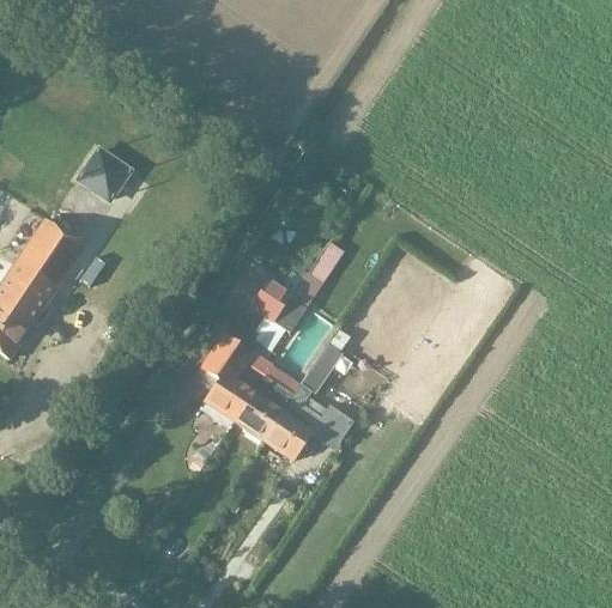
[(137,162),(98,164),(100,188),(138,186),(137,162)]
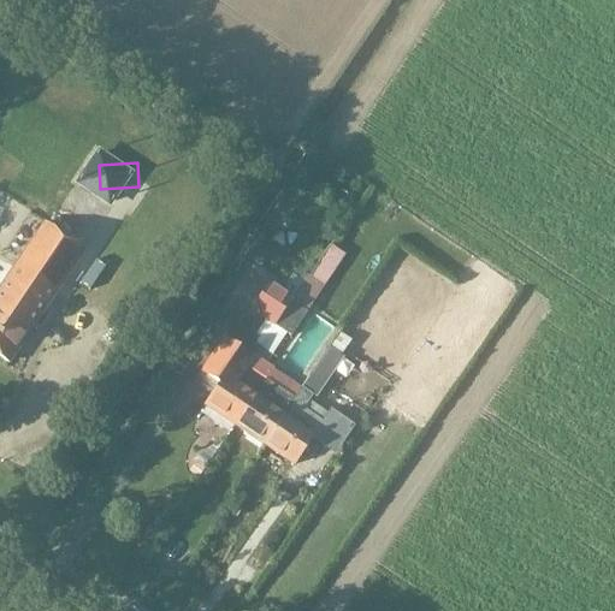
[(0,353),(9,359),(84,247),(45,220),(0,285),(0,353)]
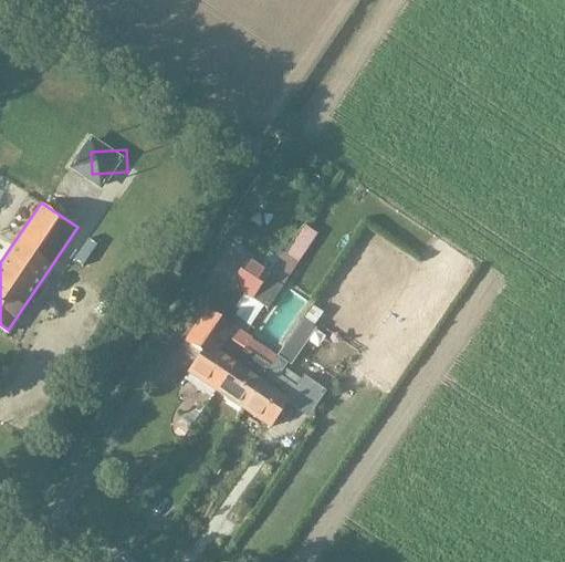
[(248,256),(230,281),(252,297),(268,274),(270,271),(248,256)]
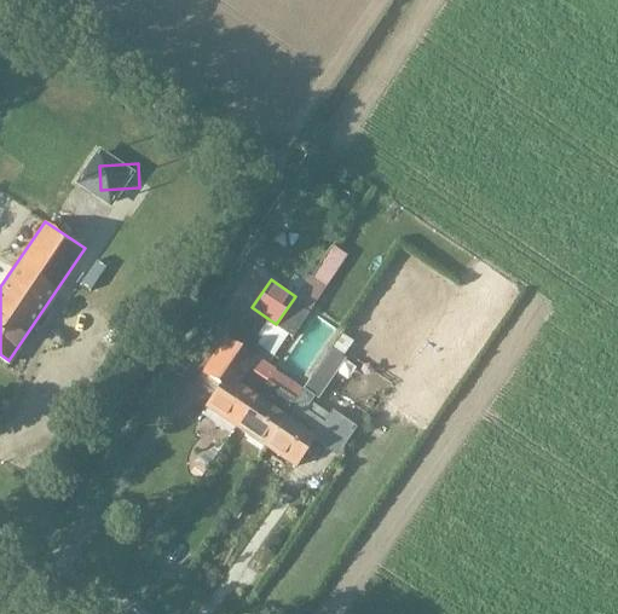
[(293,300),(276,324),(293,335),(309,311),(293,300)]
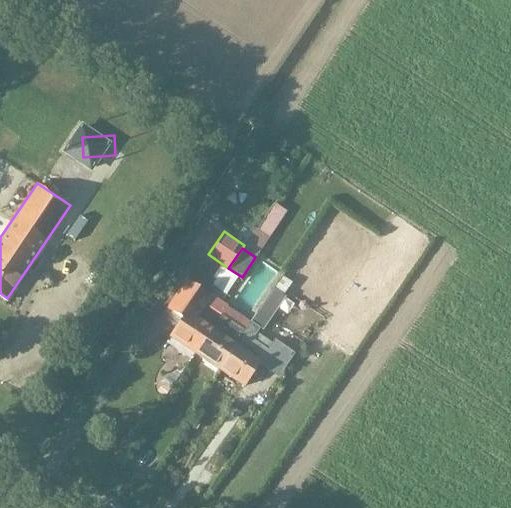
[(281,276),(292,285),(301,272),(291,264),(281,276)]
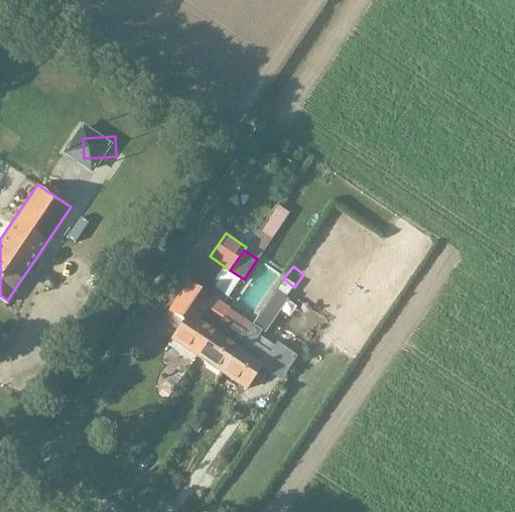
[(171,338),(196,354),(214,328),(198,317),(212,296),(187,280),(171,305),(186,314),(171,338)]
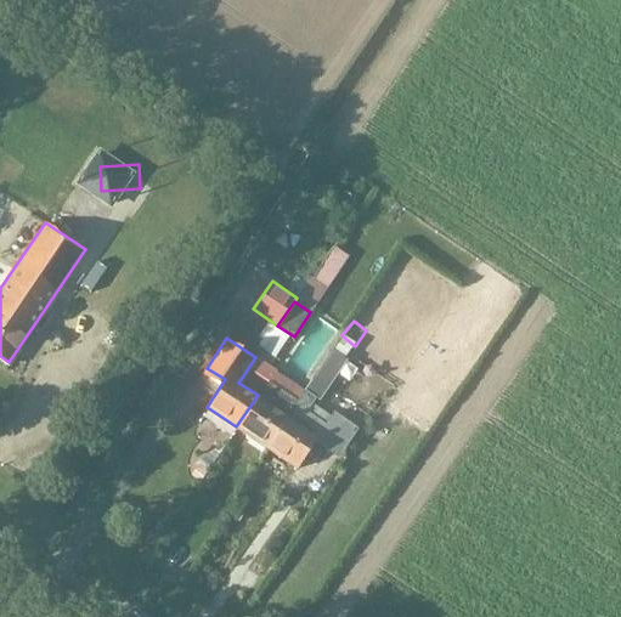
[(258,395),(236,426),(266,446),(298,398),(269,379),(258,395)]
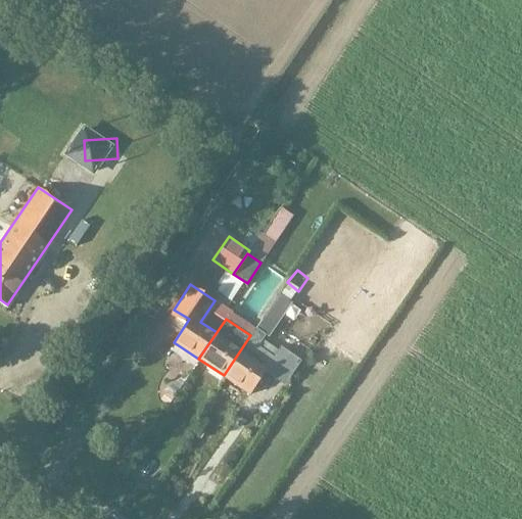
[(274,376),(288,356),(278,348),(273,355),(257,344),(266,332),(256,326),(250,335),(224,375),(248,392),(264,369),(274,376)]
